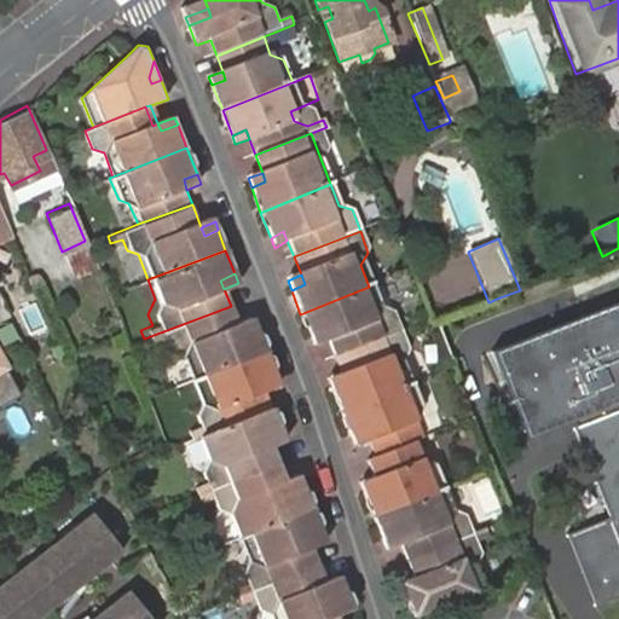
[(377,308),(369,287),(300,314),(310,340),(323,334),(325,342),(333,359),(401,333),(394,313),(377,308)]
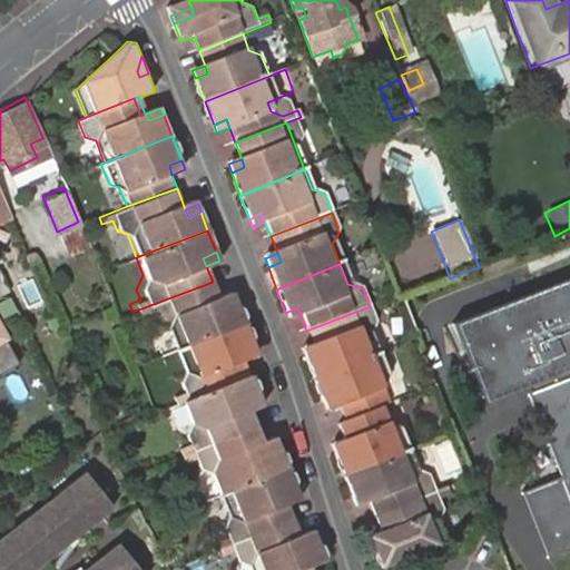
[(569,275),(451,321),(483,404),(527,387),(529,393),(569,376),(569,275)]
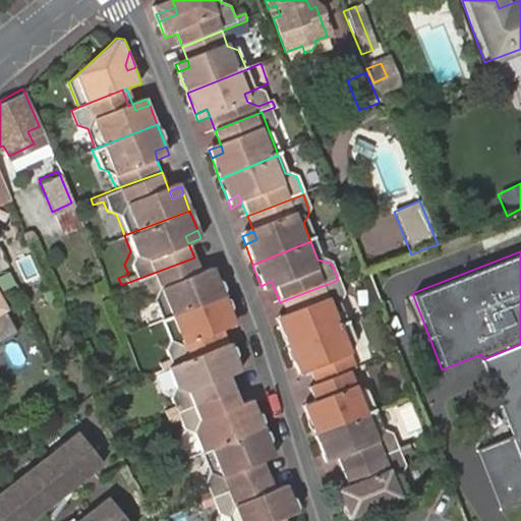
[(356,255),(344,261),(350,274),(362,269),(356,255)]
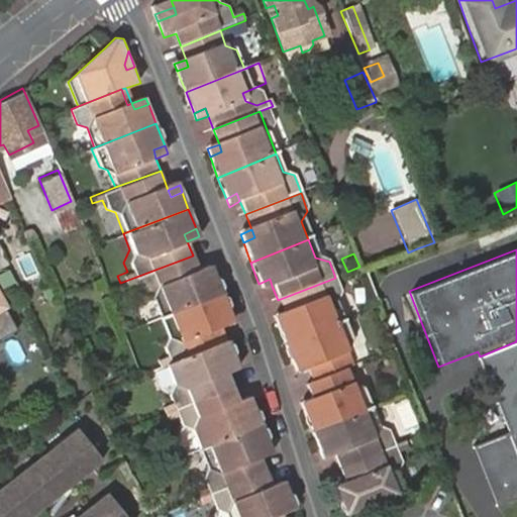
[(193,255),(120,283),(122,289),(132,286),(135,293),(143,297),(153,319),(221,293),(212,270),(201,276),(197,267),(193,255)]
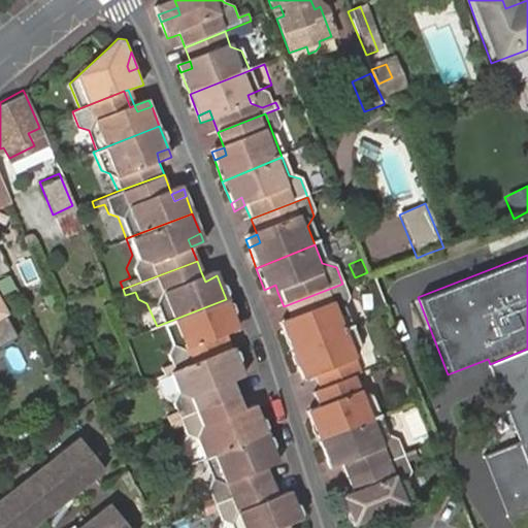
[(217,275),(213,267),(201,272),(205,282),(217,275)]
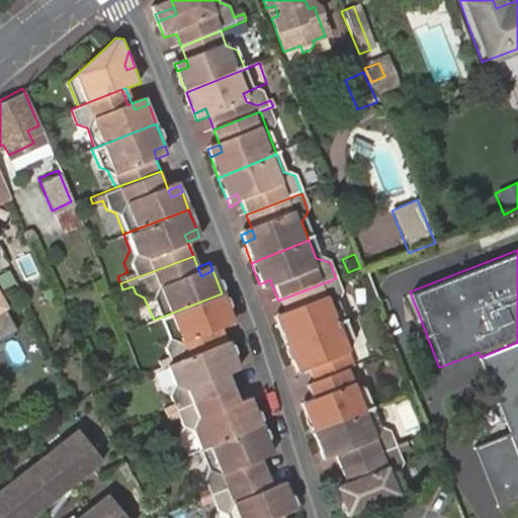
[(342,294),(336,278),(278,300),(283,313),(286,320),(275,325),(284,347),(342,324),(334,305),(342,294)]
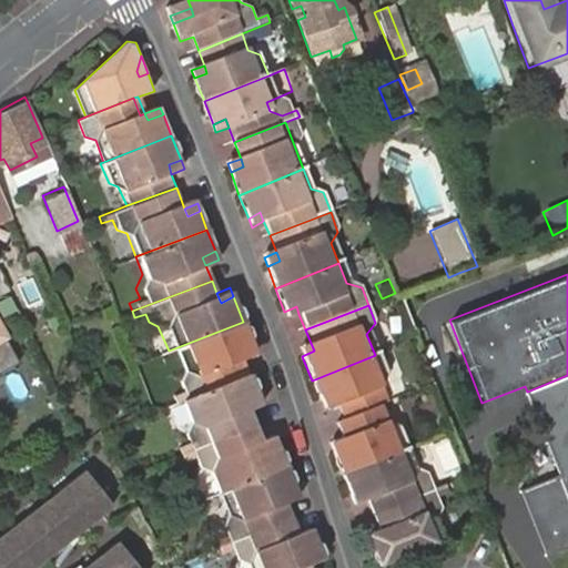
[(296,306),(284,312),(287,320),(298,314),(296,306)]
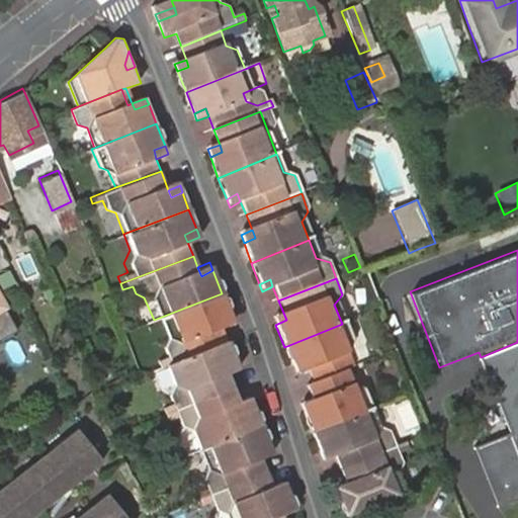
[(222,293),(154,320),(161,337),(155,349),(158,356),(148,360),(151,370),(164,365),(227,341),(222,327),(218,318),(229,313),(222,293)]
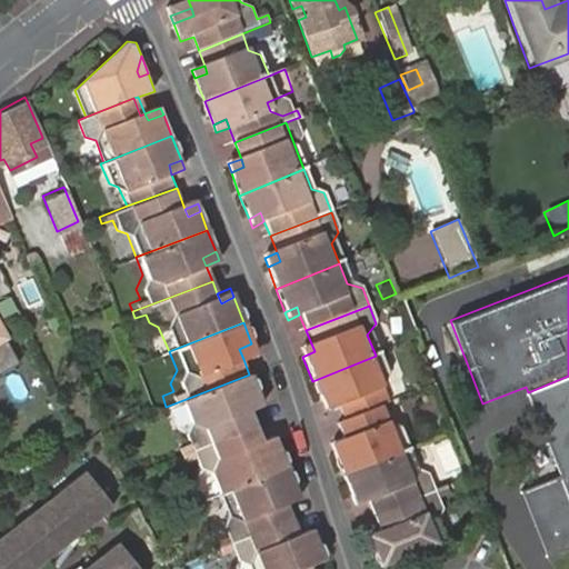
[(255,353),(251,343),(239,349),(243,359),(255,353)]
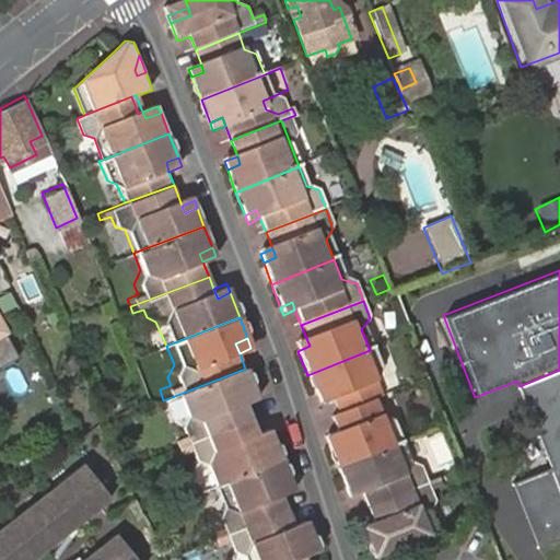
[(310,346),(306,338),(294,343),(298,351),(310,346)]
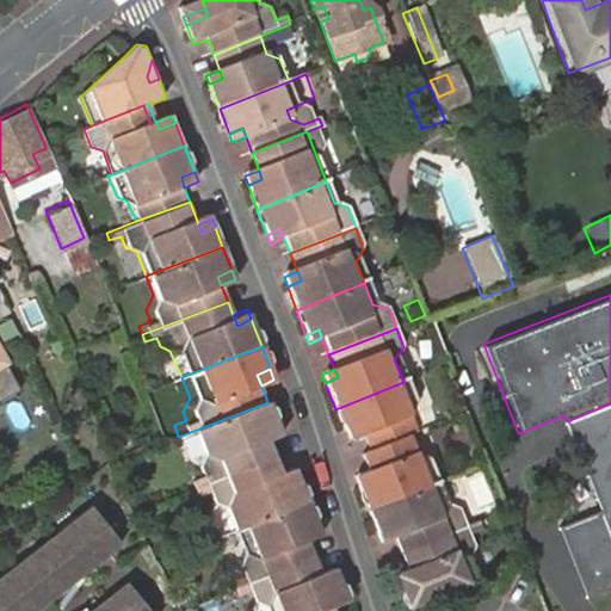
[(413,406),(403,382),(335,409),(344,432),(356,426),(359,437),(366,455),(407,438),(415,434),(407,414),(413,406)]
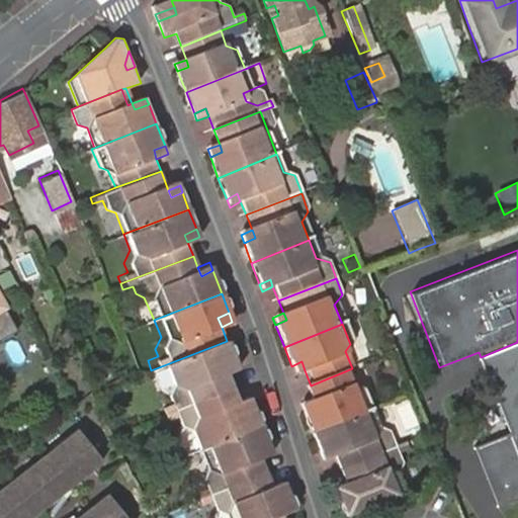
[(159,406),(162,415),(234,387),(228,371),(224,363),(234,359),(227,341),(164,365),(171,383),(165,395),(168,403),(159,406)]
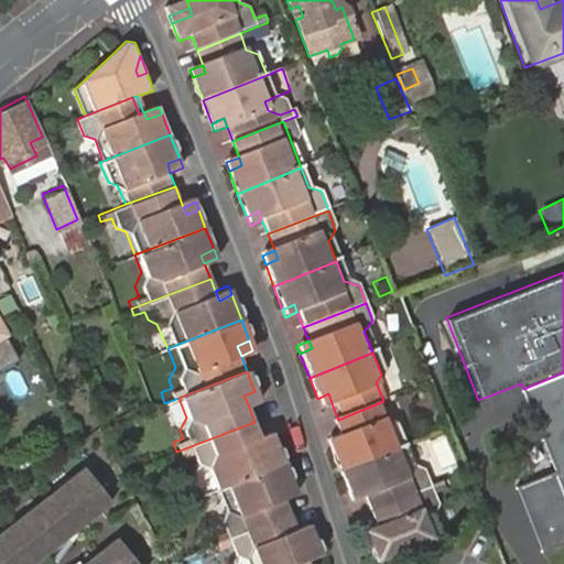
[(563,372),(523,389),(555,472),(517,486),(542,550),(563,541),(563,372)]
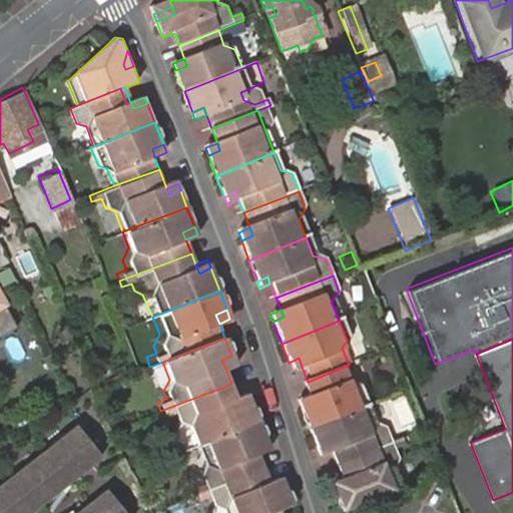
[(234,365),(231,356),(221,360),(225,368),(234,365)]
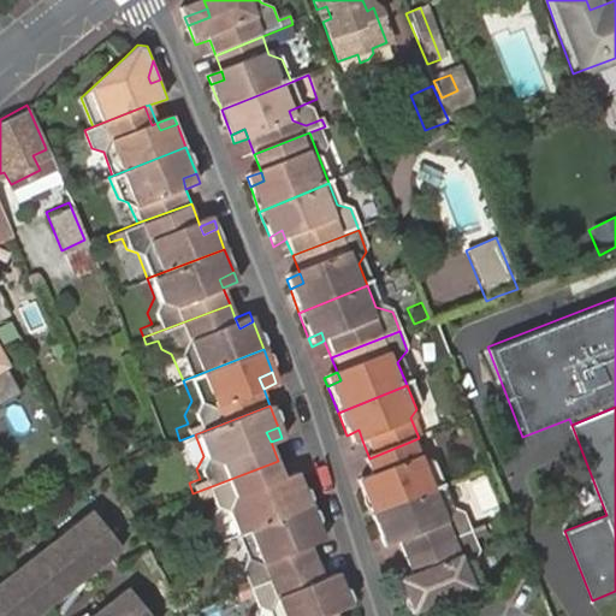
[(359,430),(347,436),(351,445),(362,440),(359,430)]
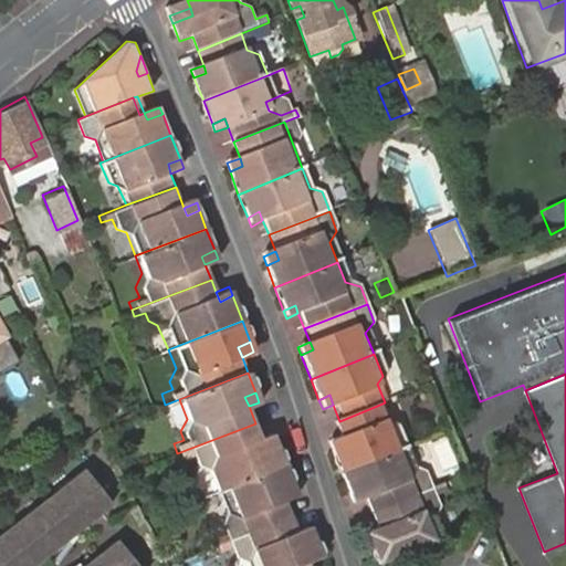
[(339,474),(405,450),(396,426),(383,422),(377,406),(339,421),(332,425),(337,438),(341,446),(329,450),(339,474)]
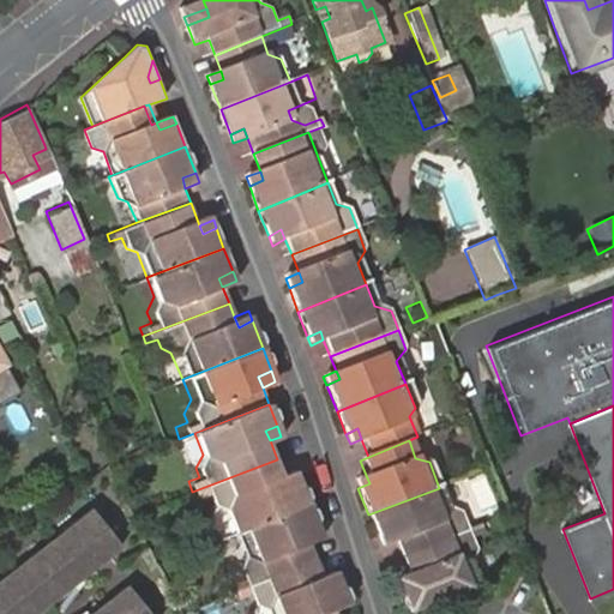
[(277,459),(192,492),(193,498),(204,494),(209,506),(223,509),(232,534),(308,503),(298,475),(286,480),(283,471),(277,459)]
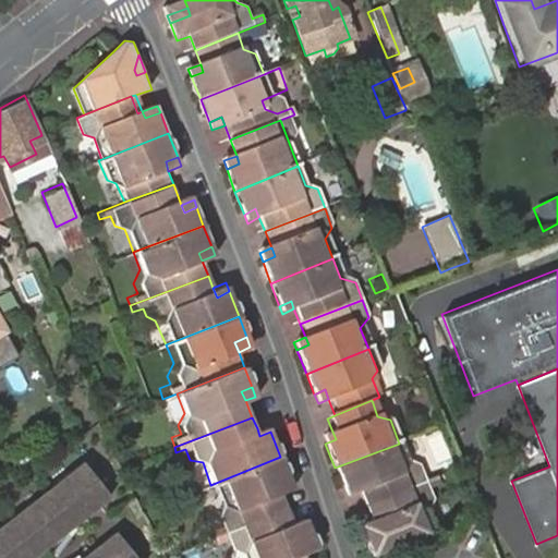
[(267,424),(257,428),(259,436),(270,432),(267,424)]
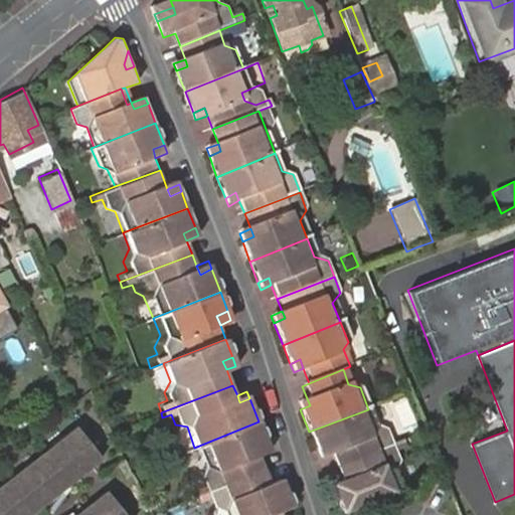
[(310,405),(307,398),(297,401),(300,409),(310,405)]
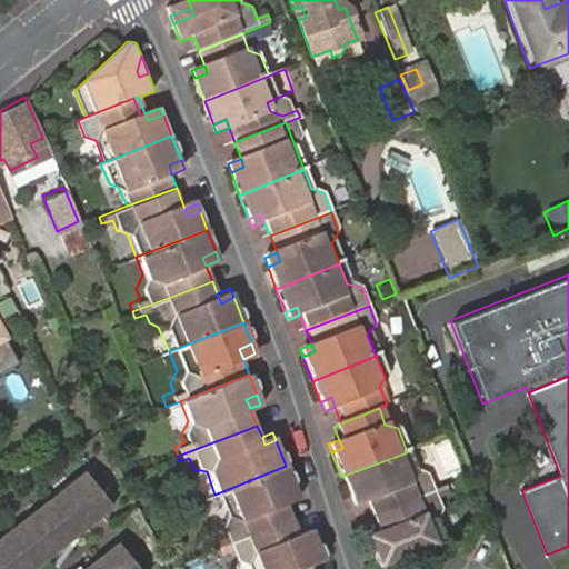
[(416,475),(407,452),(341,477),(350,500),(361,498),(363,505),(370,519),(432,496),(426,477),(416,475)]
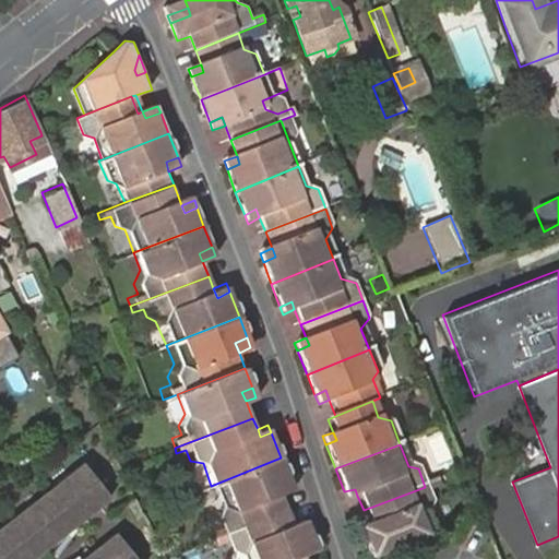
[(281,458),(211,486),(218,504),(211,519),(215,528),(206,532),(209,539),(288,509),(283,492),(280,486),(290,480),(281,458)]
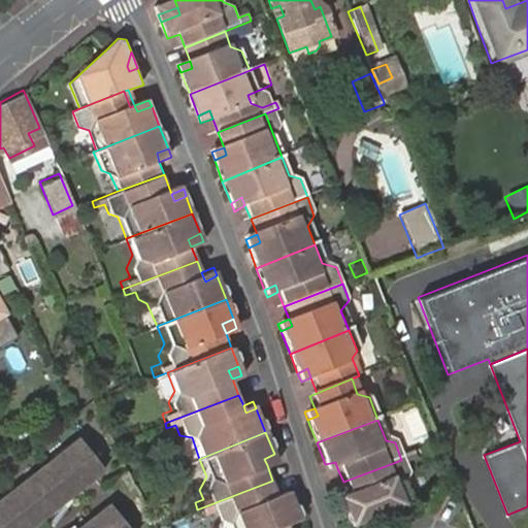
[(0,527),(31,527),(104,471),(79,439),(0,500),(0,527)]
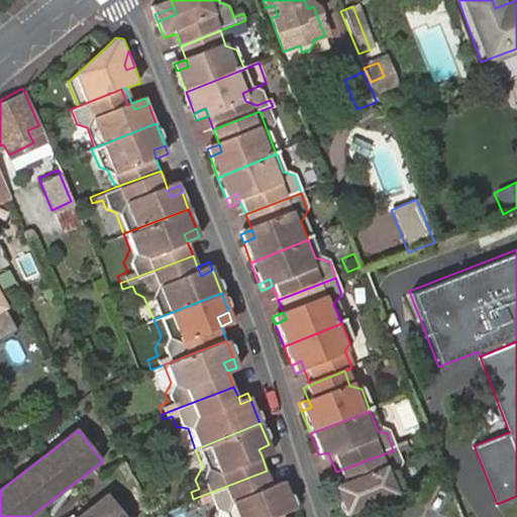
[(271,451),(269,444),(259,449),(262,455),(271,451)]
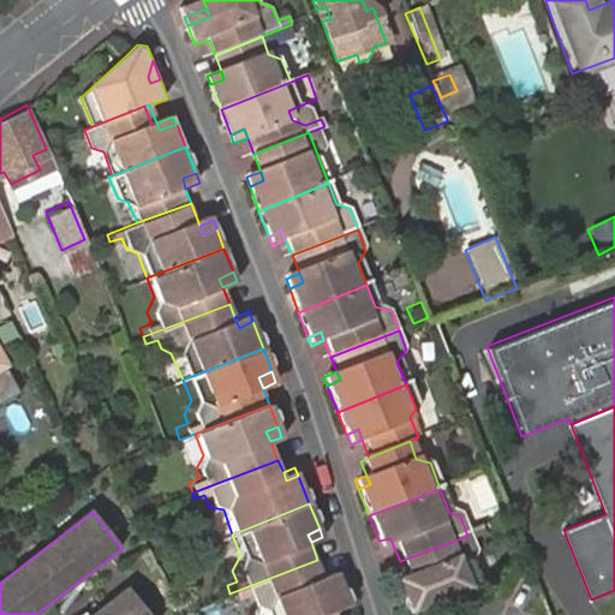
[(485,537),(482,530),(467,536),(400,561),(406,577),(394,581),(400,598),(416,603),(429,597),(431,605),(478,587),(467,563),(475,555),(470,542),(485,537)]
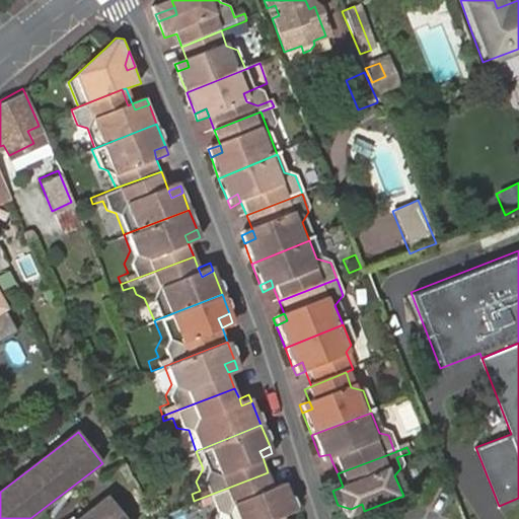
[(321,463),(331,460),(329,454),(319,456),(321,463)]
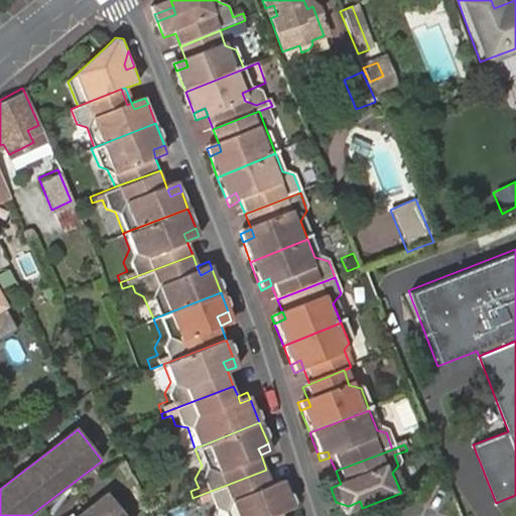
[(266,470),(192,498),(195,503),(204,500),(207,508),(220,513),(220,515),(266,515),(281,511),(283,510),(291,507),(283,485),(274,489),(271,482),(266,470)]
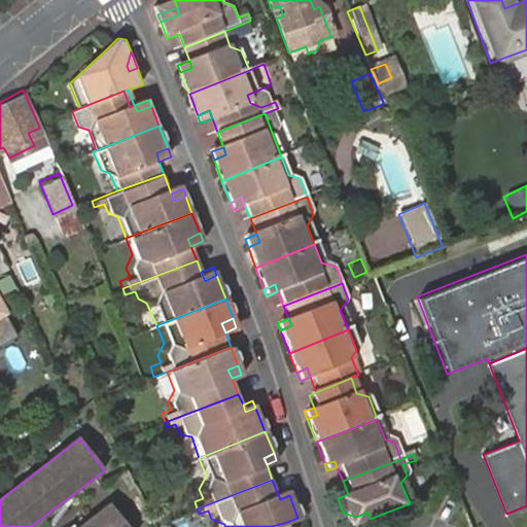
[(292,494),(290,487),(277,492),(280,499),(289,495),(292,494)]
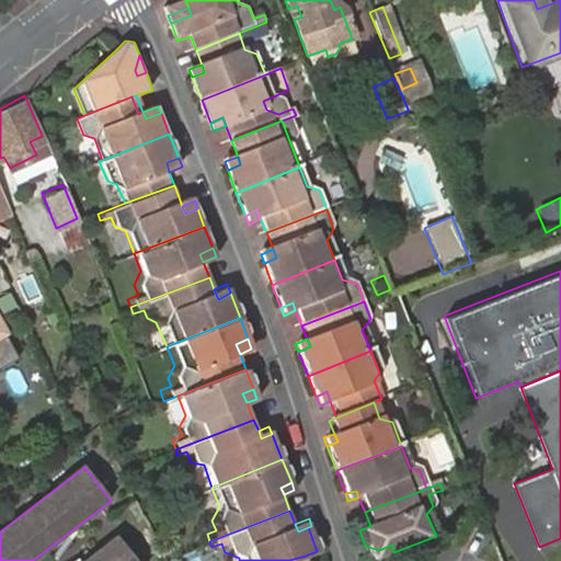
[(136,560),(117,536),(84,560),(136,560)]
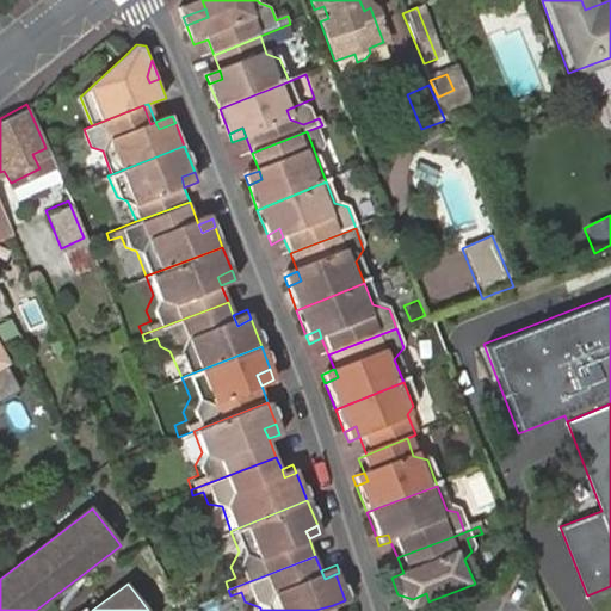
[(397,594),(403,610),(429,602),(426,593),(413,599),(397,594)]
